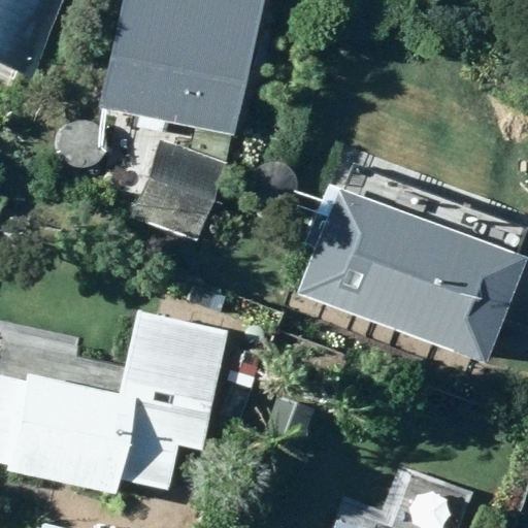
[(0,0),(0,64),(36,77),(64,0),(0,0)]
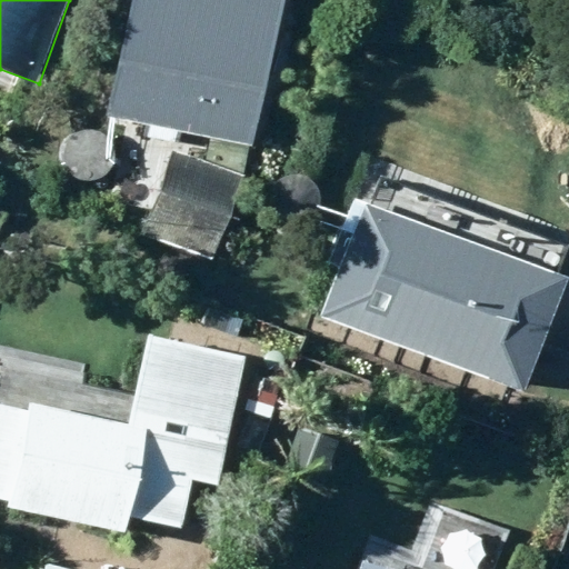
[(132,0),(108,118),(253,147),(283,0),(132,0)]
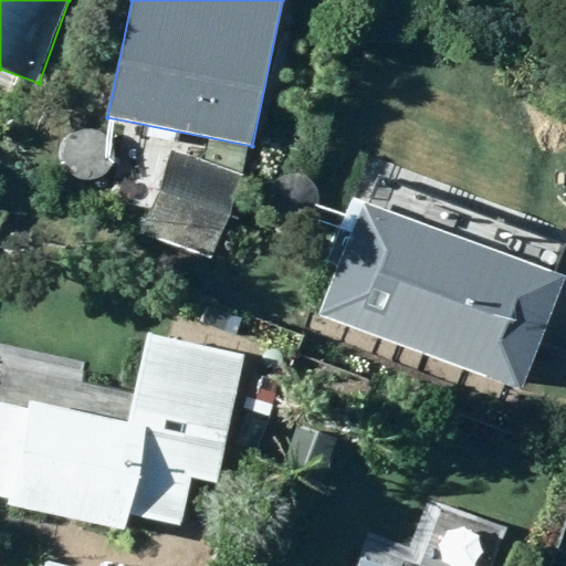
[(243,179),(174,149),(140,228),(211,257),(243,179)]
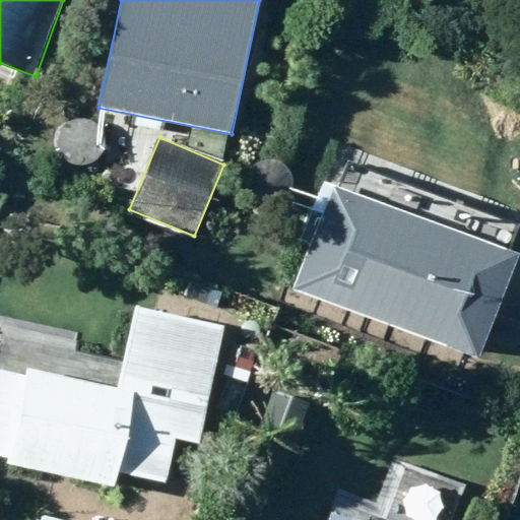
[(289,298),(473,372),(512,276),(325,202),(322,209),(313,206),(300,237),(312,242),(289,298)]
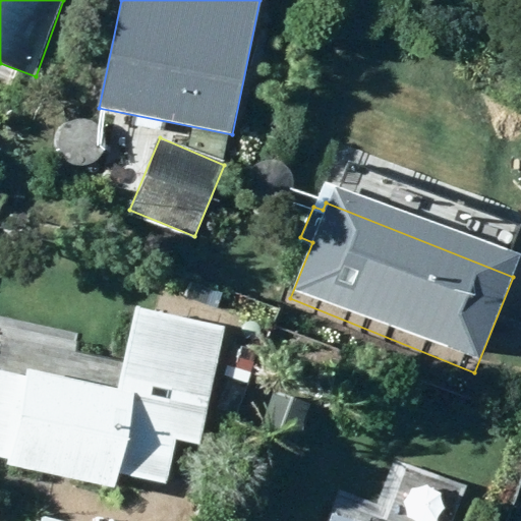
[(19,444),(160,475),(171,425),(125,415),(129,396),(34,374),(19,444)]
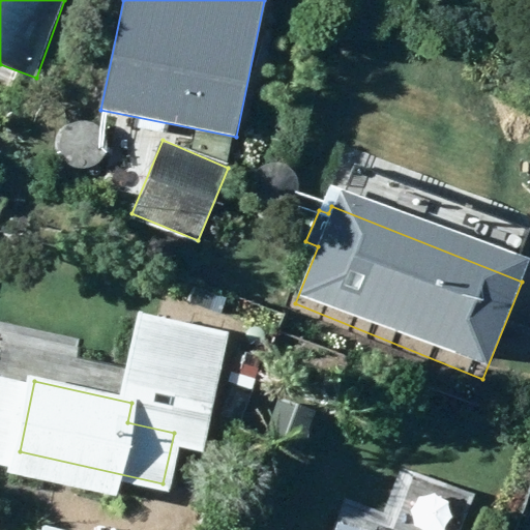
[(100,529),(140,529),(106,518),(100,529)]
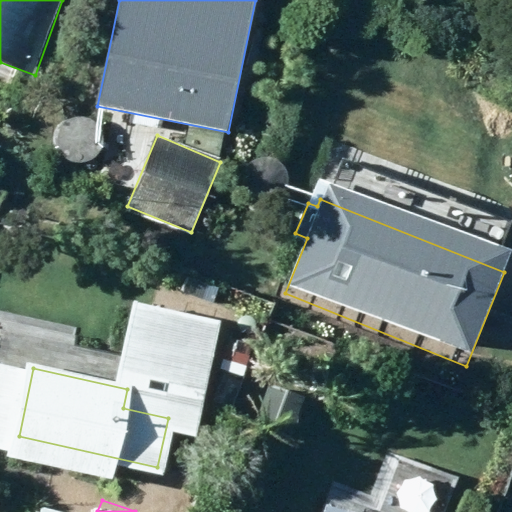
[(355,511),(328,502),(324,511),(355,511)]
